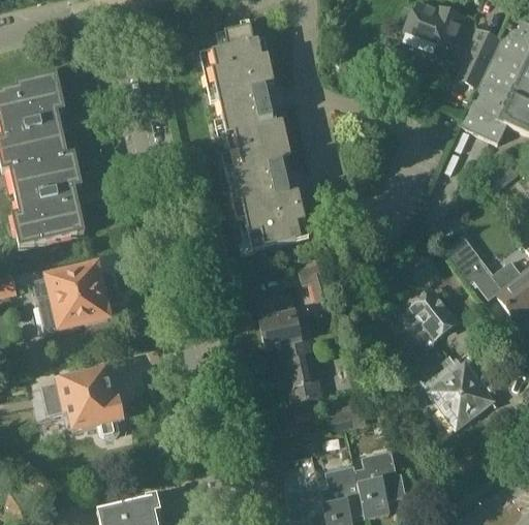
[(457,43),(466,17),(439,7),(437,10),(419,4),(417,10),(416,10),(415,12),(406,9),(399,30),(442,45),(444,39),(457,43)]
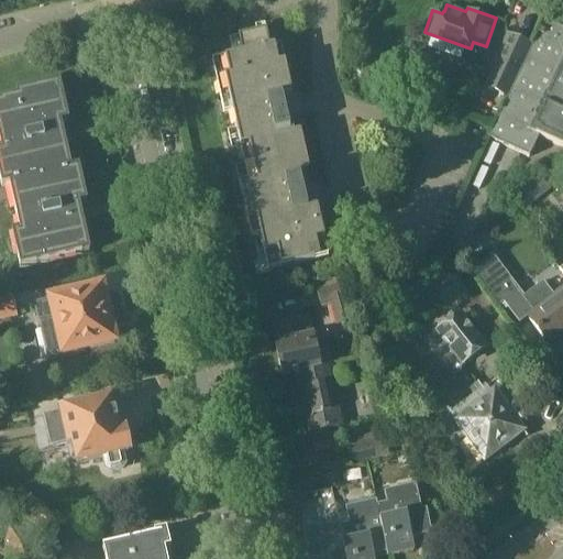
[(536,35),(532,42),(507,95),(488,134),(529,153),(539,133),(562,144),(562,24),(544,15),(538,30),(542,32),(539,37),(536,35)]
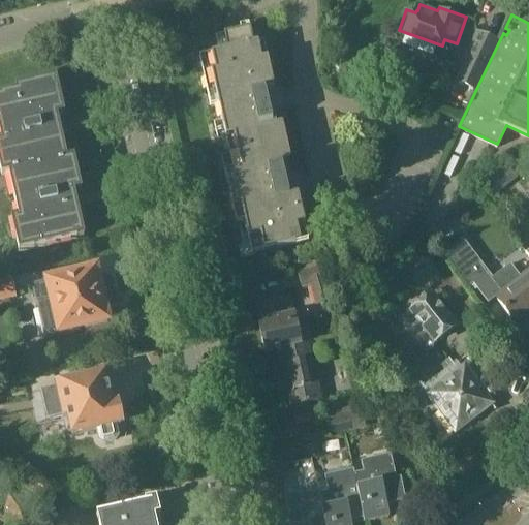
[(274,87),(267,56),(260,58),(257,41),(253,42),(249,26),(223,32),(226,49),(211,52),(215,68),(211,69),(232,168),(224,170),(232,205),(241,203),(248,236),(259,233),(263,249),(300,241),(297,224),(305,222),(298,192),(288,194),(286,186),(289,185),(283,158),(289,157),(282,122),(276,123),(270,96),(267,97),(265,89),(274,87)]
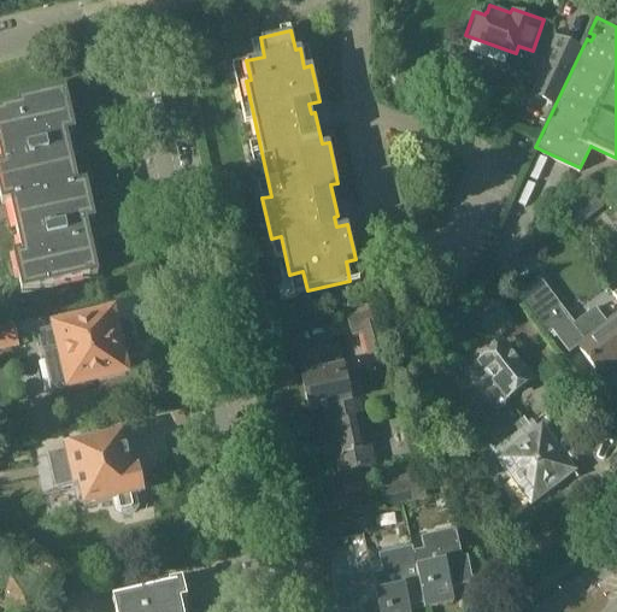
[(532,93),(556,104),(583,46),(554,33),(540,64),(545,66),(532,93)]
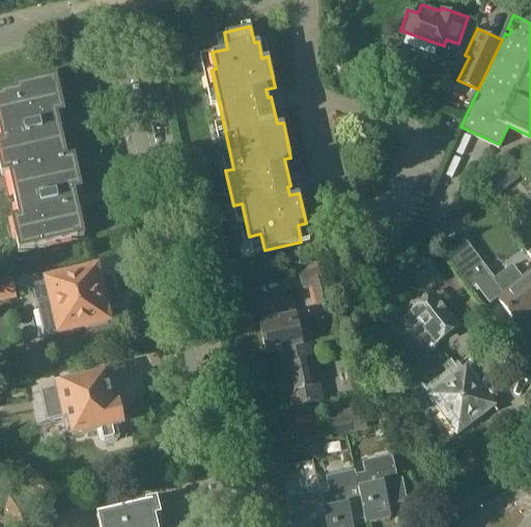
[(74,178),(81,177),(76,156),(68,157),(59,114),(66,112),(60,82),(40,86),(38,79),(18,83),(19,88),(1,91),(4,104),(0,104),(0,120),(6,149),(0,150),(0,156),(3,173),(11,171),(24,229),(17,231),(20,249),(79,237),(76,224),(83,223),(74,178)]
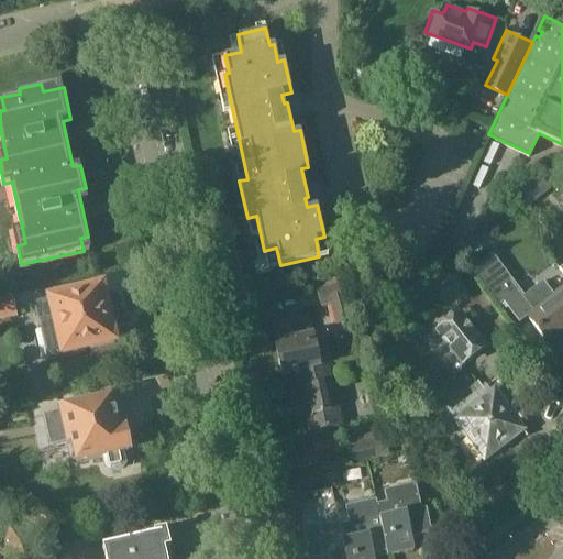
[(472,229),(456,242),(465,251),(479,239),(472,229)]
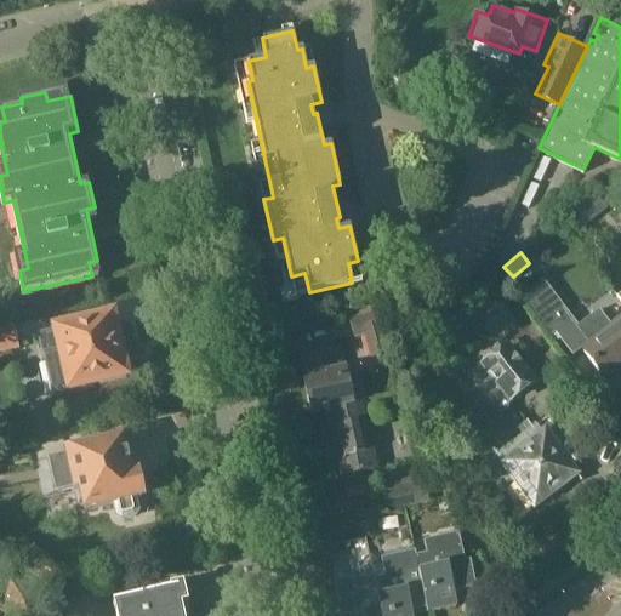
[(607,375),(620,363),(620,314),(613,321),(600,306),(580,321),(546,278),(523,296),(550,334),(556,330),(573,352),(582,343),(607,375)]
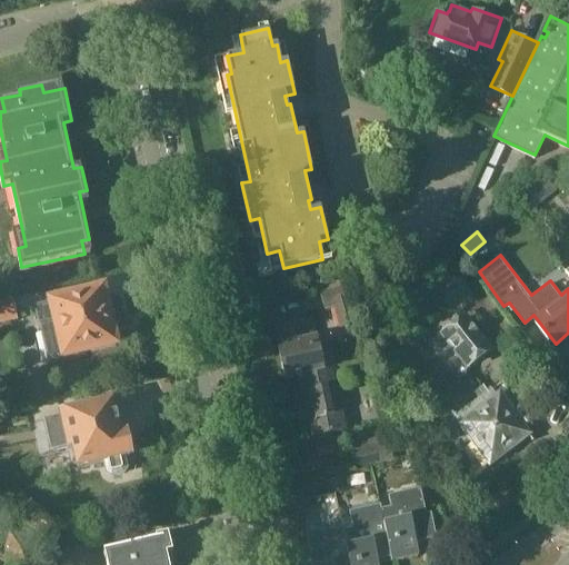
[(326,306),(336,303),(342,324),(358,319),(347,283),(321,290),(326,306)]
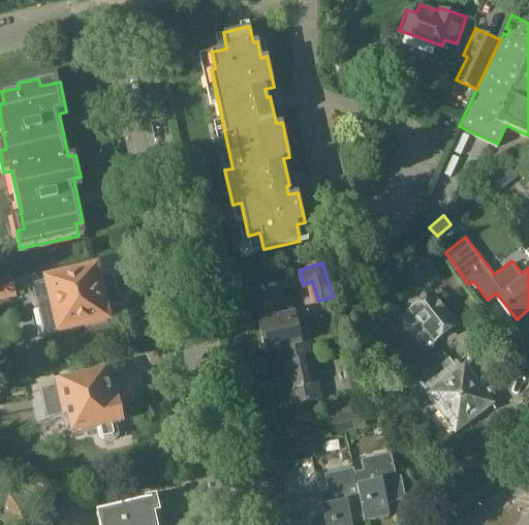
[(107,312),(111,308),(109,300),(104,298),(97,268),(51,278),(36,281),(47,332),(61,329),(86,323),(88,334),(92,337),(106,333),(110,329),(107,318),(109,318),(107,312)]
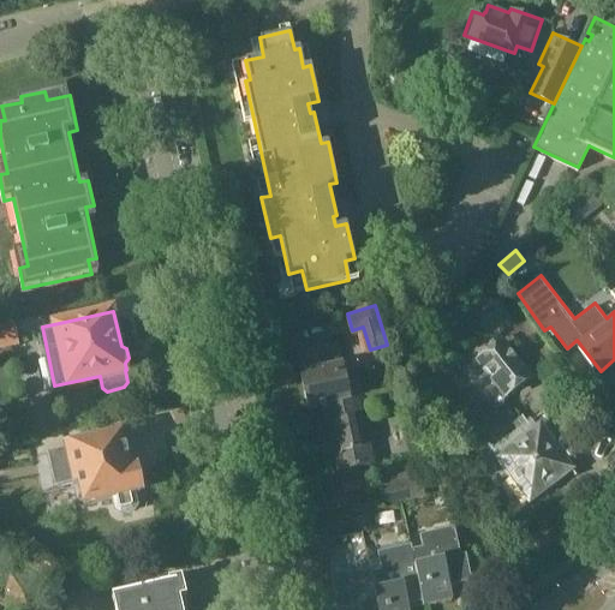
[(12,316),(0,320),(0,347),(19,342),(12,316)]
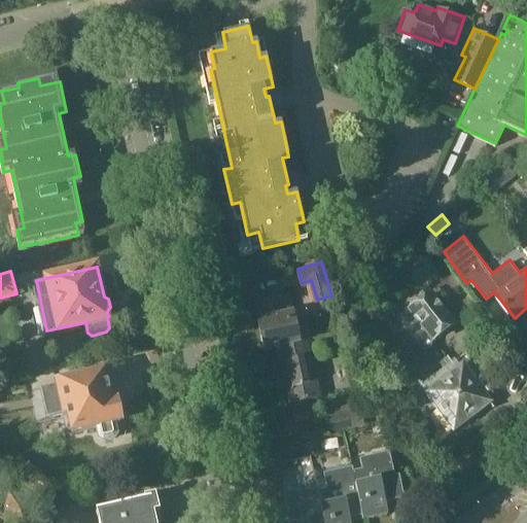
[(456,322),(431,287),(407,306),(431,341),(456,322)]
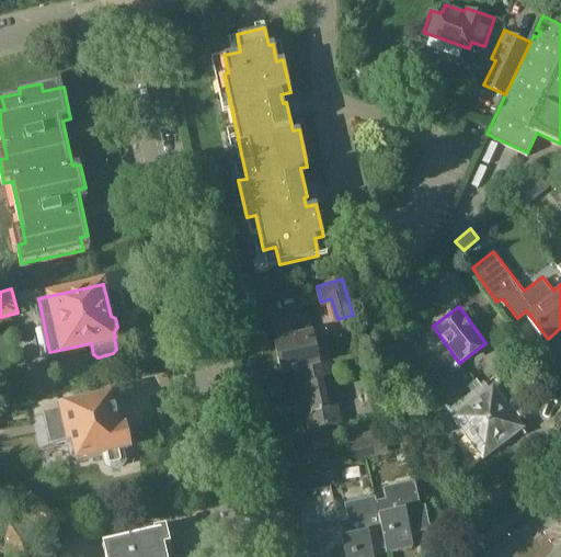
[(294,370),(297,368),(297,366),(320,362),(329,360),(330,360),(325,340),(316,342),(308,311),(302,313),(304,316),(295,318),(295,315),(275,319),(279,337),(275,338),(283,370),(293,367),(294,370)]
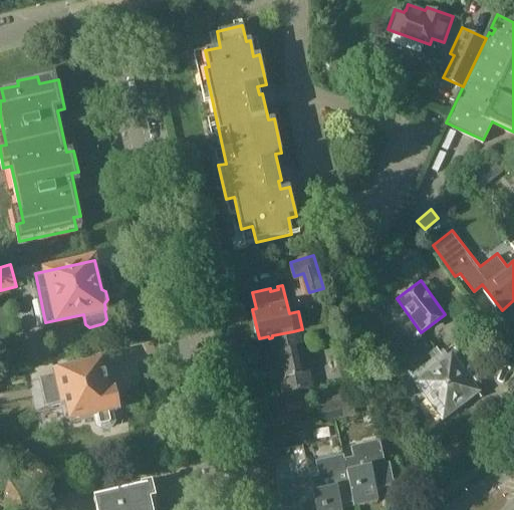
[(272,335),(272,337),(287,403),(304,399),(302,388),(313,386),(306,350),(301,329),(293,331),(272,335)]
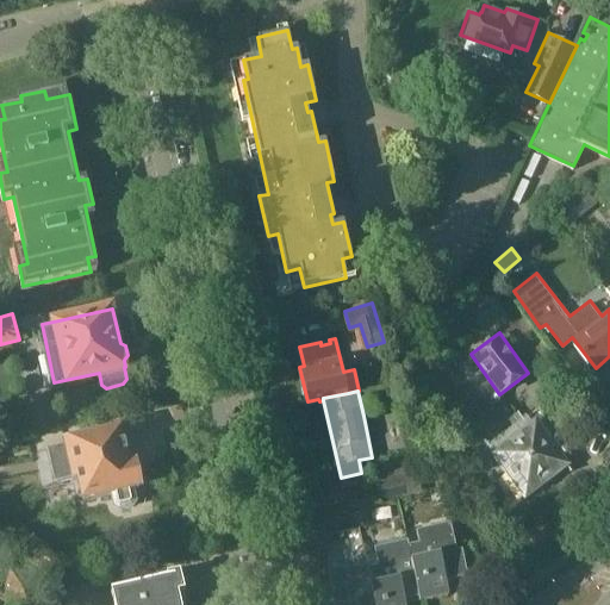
[(527,493),(568,461),(537,419),(496,451),(527,493)]
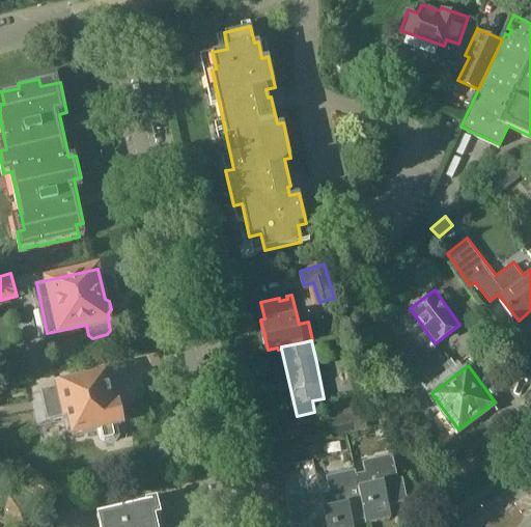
[(58,383),(58,384),(43,388),(49,417),(64,414),(65,415),(70,414),(74,434),(99,428),(101,439),(105,441),(117,439),(119,435),(117,424),(122,422),(118,403),(113,404),(106,372),(58,383)]
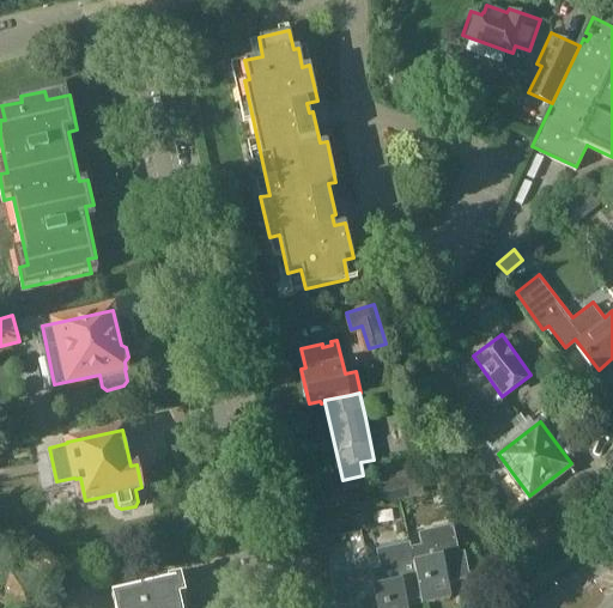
[(384,480),(376,482),(380,502),(423,491),(417,464),(383,473),(384,480)]
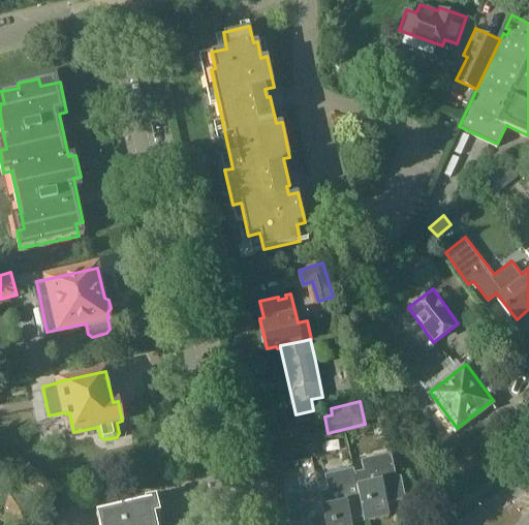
[(316,455),(349,448),(346,432),(313,439),(316,455)]
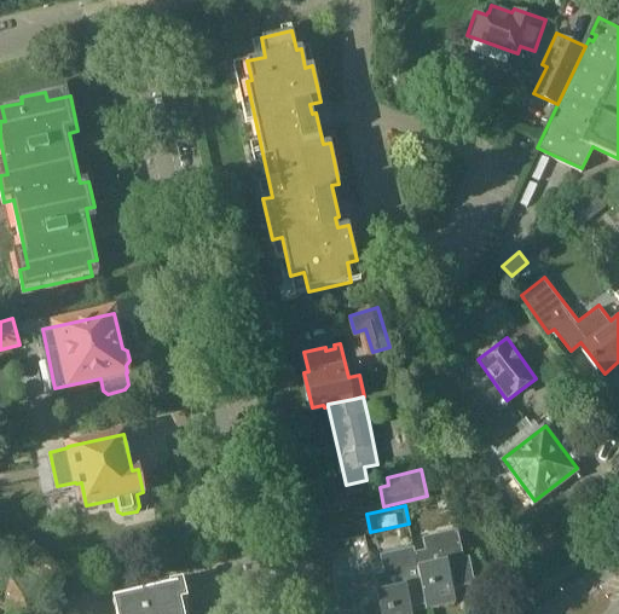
[(416,550),(426,602),(427,607),(457,601),(453,586),(476,581),(470,555),(464,556),(458,527),(424,534),(427,548),(416,550)]
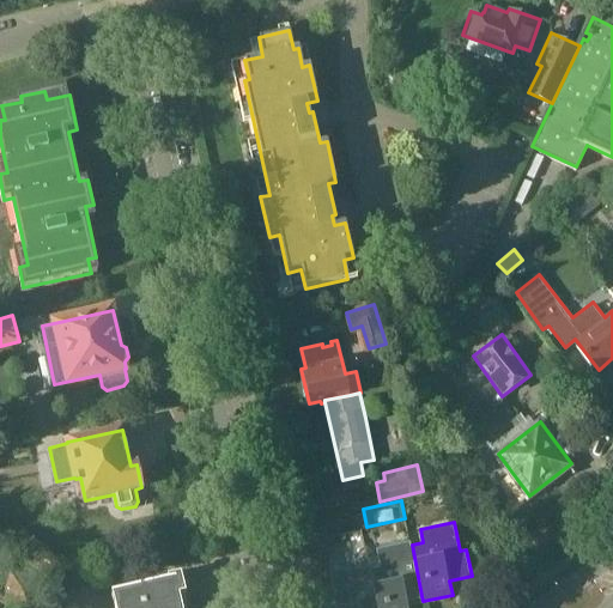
[(326,537),(316,540),(320,559),(331,557),(326,537)]
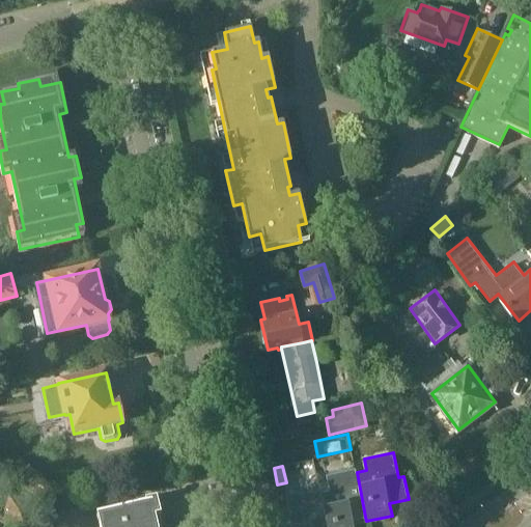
[(320,492),(327,526),(354,526),(353,519),(365,517),(357,472),(356,468),(327,474),(330,490),(320,492)]
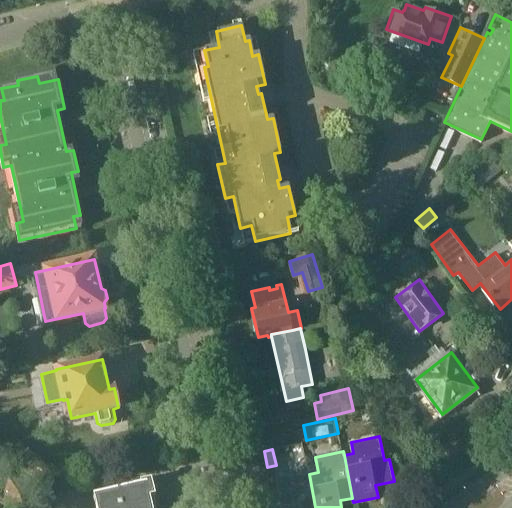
[(315,507),(309,474),(308,470),(276,476),(282,507),(278,507),(277,507),(315,507)]
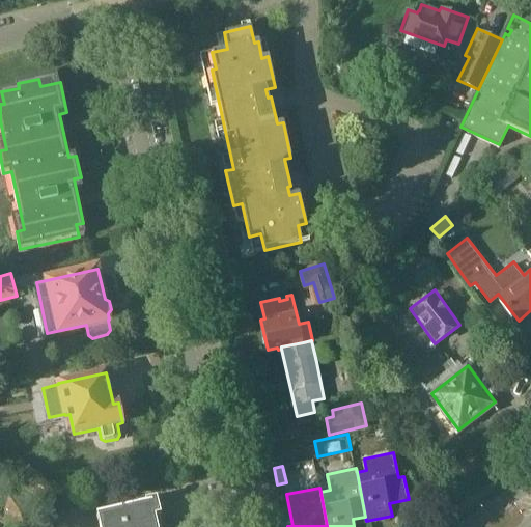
[(158,526),(152,500),(132,505),(98,512),(101,526),(158,526)]
